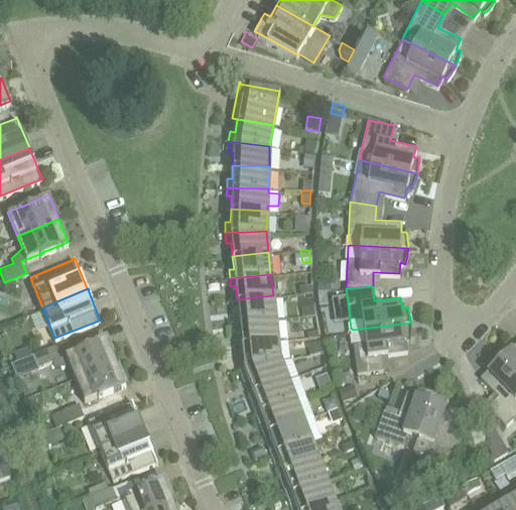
[(233,312),(234,322),(275,317),(273,295),(237,299),(238,312),(233,312)]
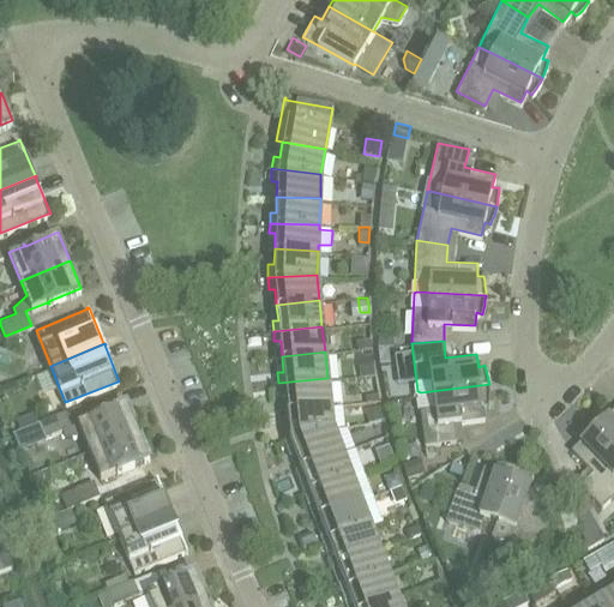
[(327,378),(278,383),(280,392),(286,392),(287,408),(330,403),(330,400),(342,398),(339,379),(327,380),(327,378)]
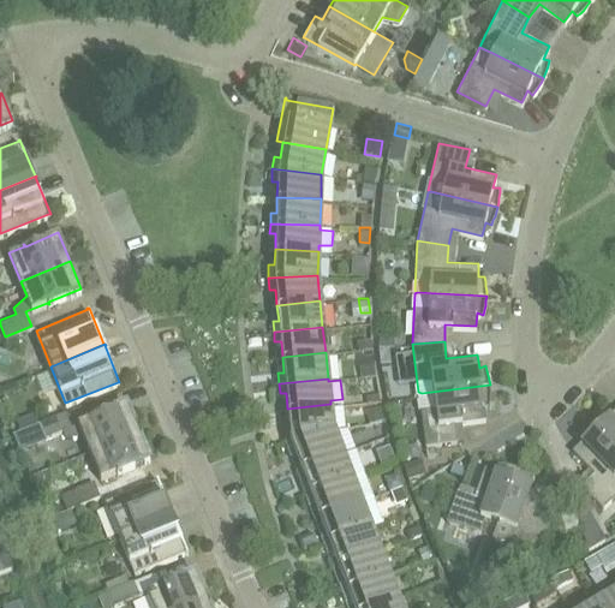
[(419,395),(421,407),(425,443),(457,439),(454,421),(485,417),(484,404),(490,404),(490,399),(490,394),(490,389),(490,385),(422,393),(419,395)]
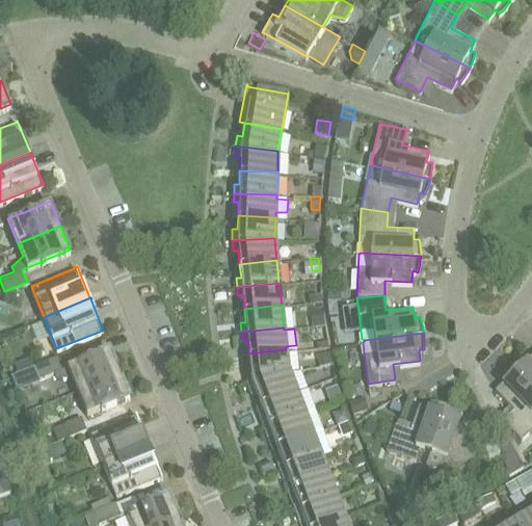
[(77,389),(120,371),(109,346),(81,359),(81,357),(80,357),(80,359),(61,366),(56,353),(33,363),(38,376),(54,370),(56,375),(72,375),(77,389)]
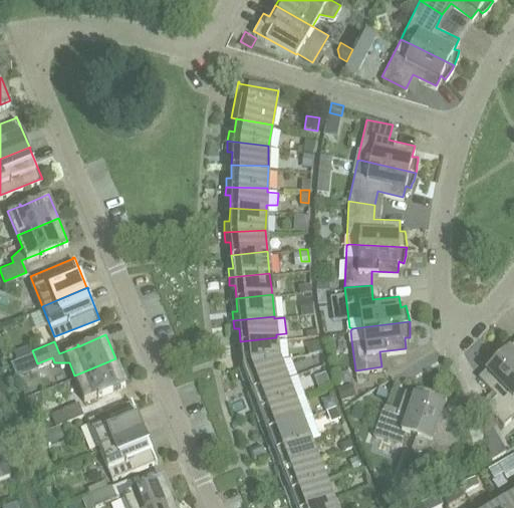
[(278,357),(276,337),(240,341),(242,354),(237,354),(238,367),(278,357)]
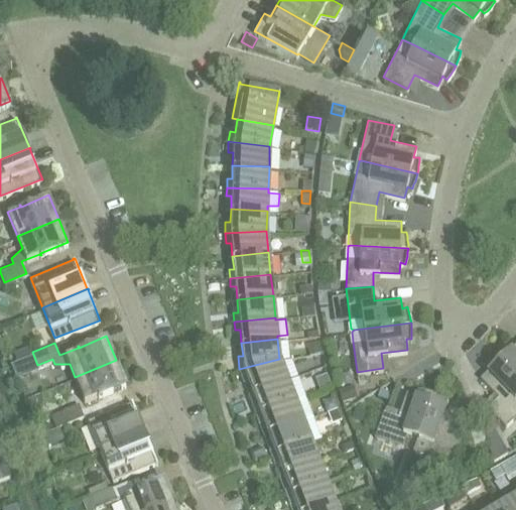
[(497,350),(494,352),(515,375),(515,341),(510,347),(507,343),(503,345),(500,347),(497,350)]
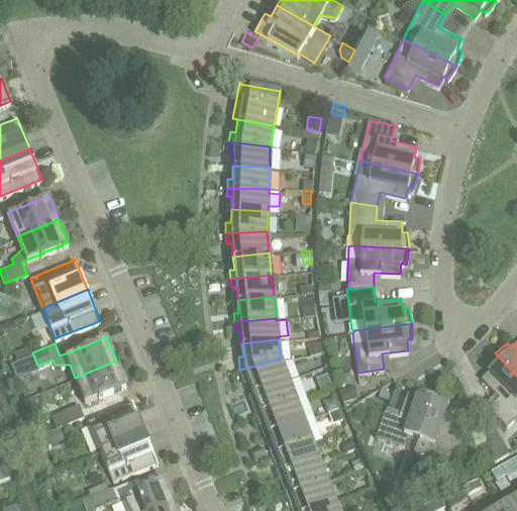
[(29,343),(13,349),(17,358),(32,351),(29,343)]
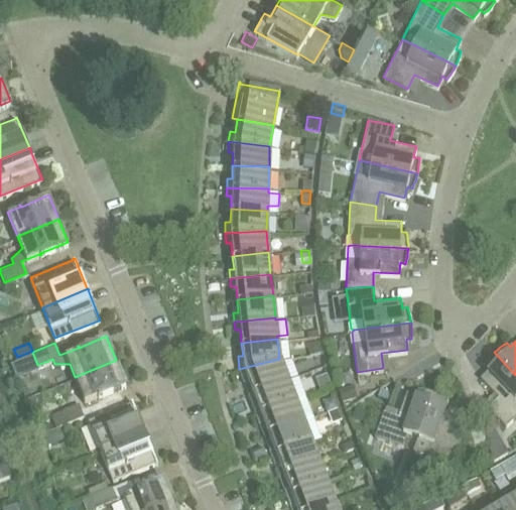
[(515,375),(494,352),(491,355),(488,358),(486,362),(484,365),(488,368),(480,376),(498,394),(487,405),(505,424),(515,413),(515,375)]
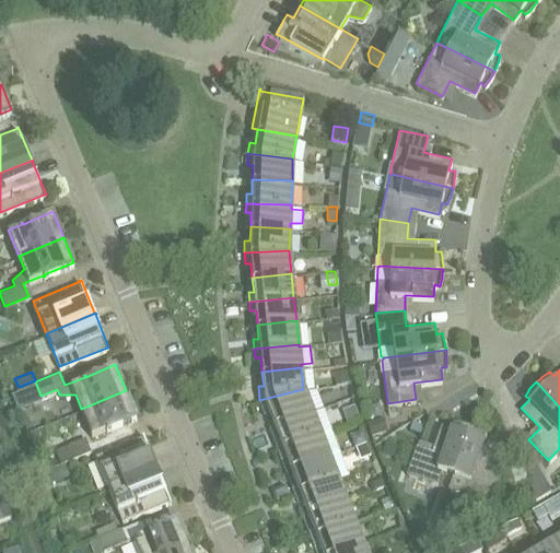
[(303,389),(259,400),(264,412),(269,410),(275,423),(311,410),(303,389)]
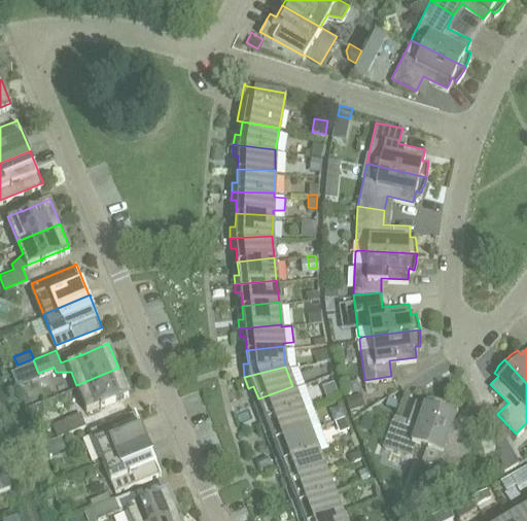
[(118,368),(76,385),(85,409),(99,404),(100,405),(101,405),(100,403),(129,391),(118,368)]
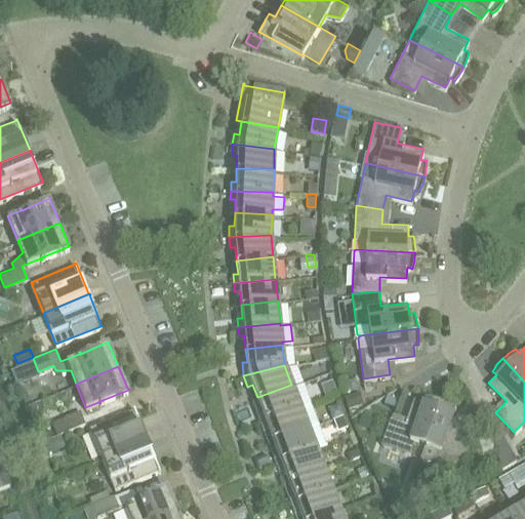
[(291,385),(257,397),(252,399),(259,420),(299,405),(291,385)]
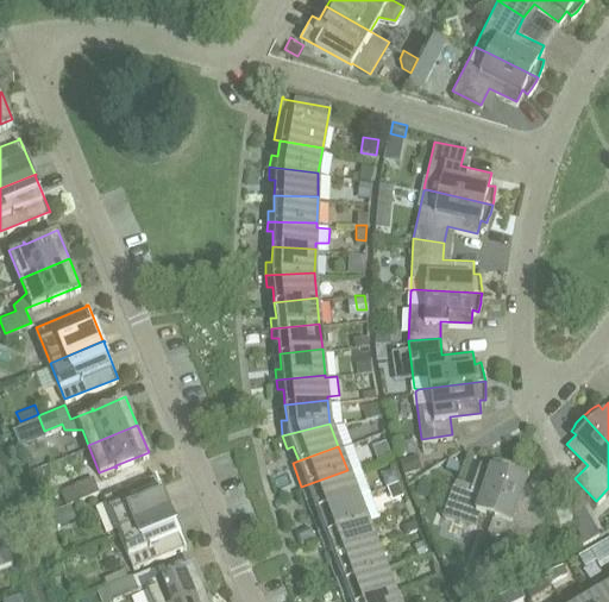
[(497,458),(493,458),(493,464),(479,459),(469,489),(452,483),(441,513),(475,524),(479,510),(493,515),(512,462),(507,461),(502,459),(497,458)]
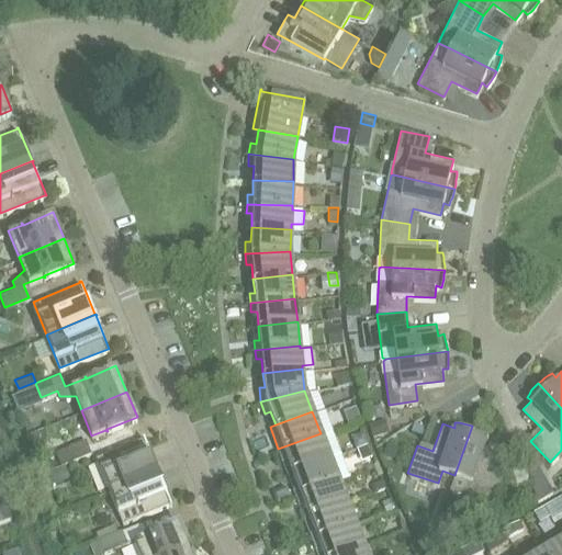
[(478,428),(472,426),(454,475),(451,486),(453,490),(463,490),(462,491),(493,502),(503,475),(487,469),(496,442),(485,439),(487,433),(483,430),(478,428)]
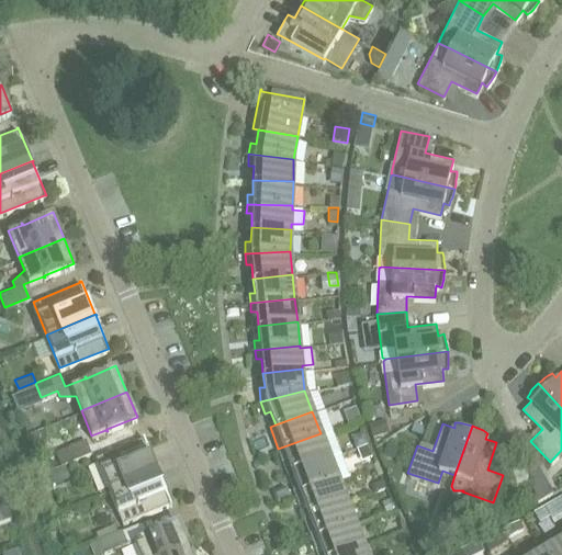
[(332,429),(321,433),(278,449),(281,457),(287,455),(292,469),(340,451),(332,429)]
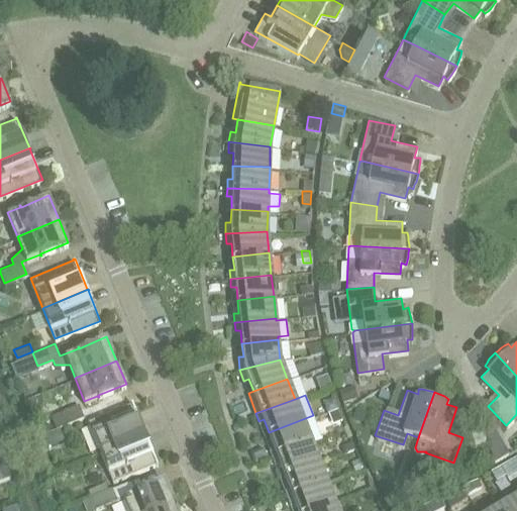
[(88,418),(100,449),(146,430),(144,430),(132,400),(131,400),(131,401),(88,418)]
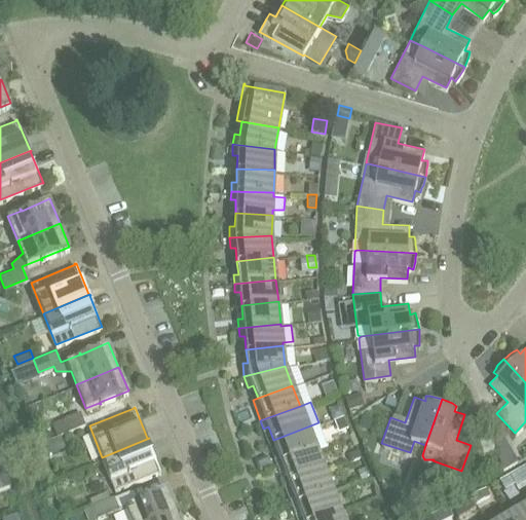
[(57,434),(85,422),(80,409),(51,420),(57,434)]
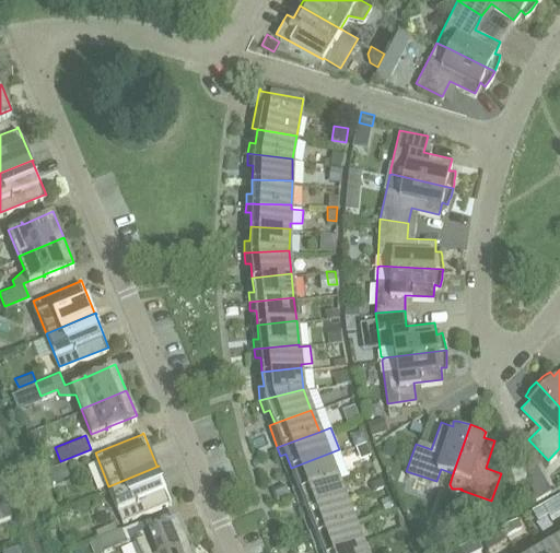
[(540,469),(523,440),(517,444),(521,455),(527,475),(528,477),(540,469)]
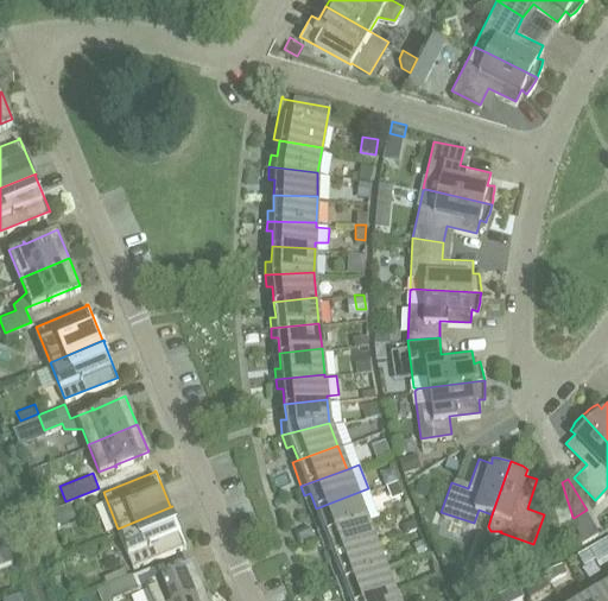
[(368,488),(316,508),(322,523),(316,525),(320,535),(365,517),(378,512),(368,488)]
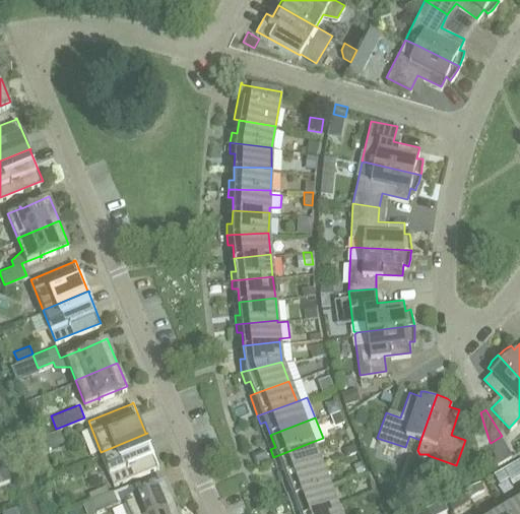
[(147,434),(147,433),(101,452),(114,483),(157,465),(158,465),(146,434),(147,434)]
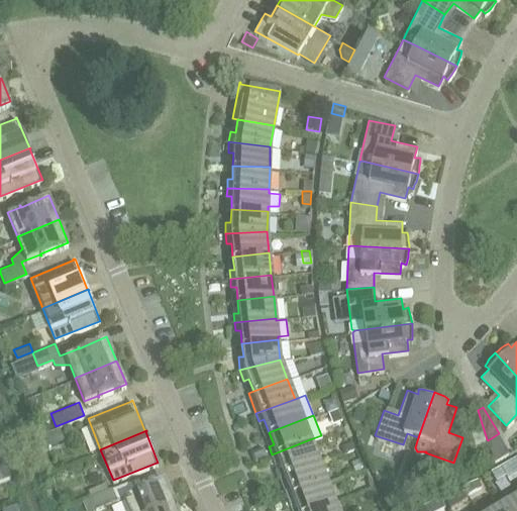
[(318,460),(310,439),(272,454),(275,463),(280,461),(284,473),(318,460)]
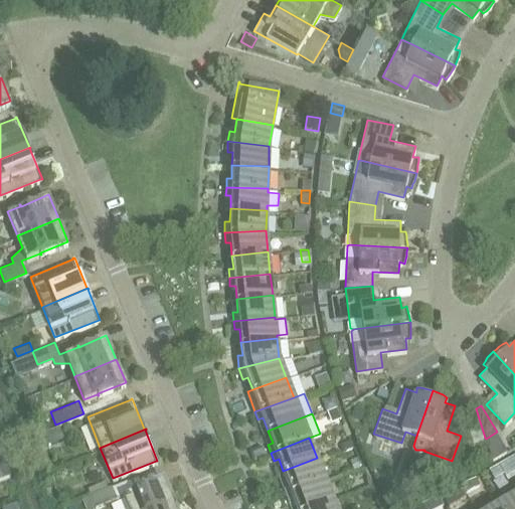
[(351,438),(341,442),(343,448),(353,445),(351,438)]
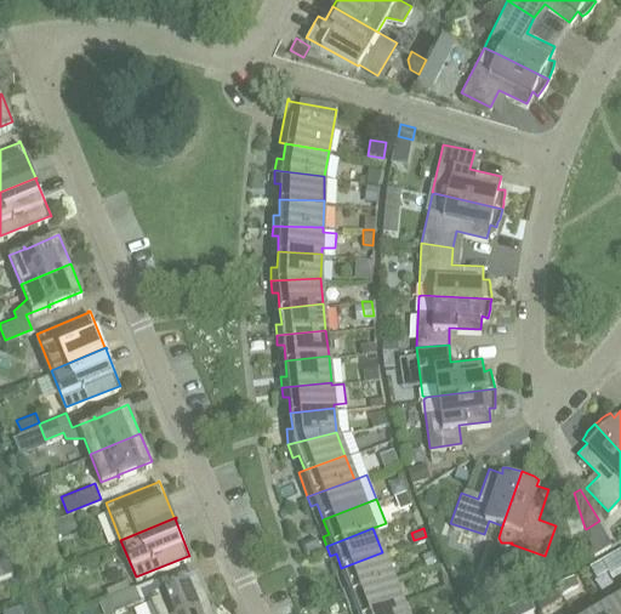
[(341,585),(345,595),(392,578),(382,552),(341,568),(347,583),(341,585)]
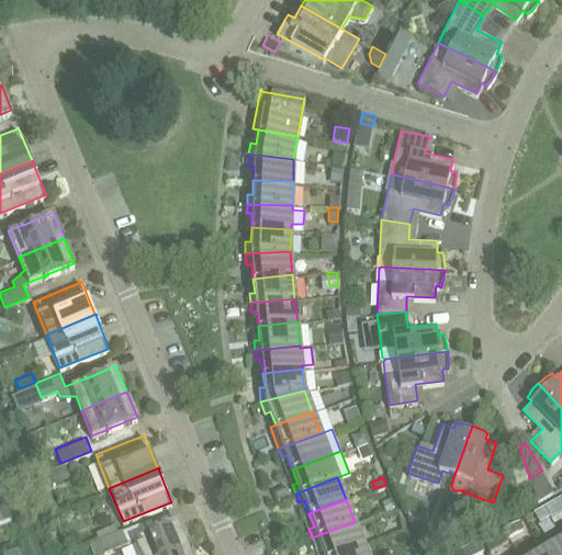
[(491,525),(507,517),(502,506),(484,514),(491,525)]
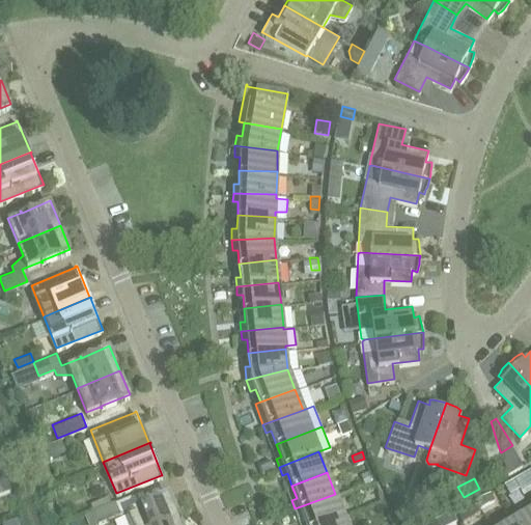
[(490,490),(476,497),(480,504),(494,497),(490,490)]
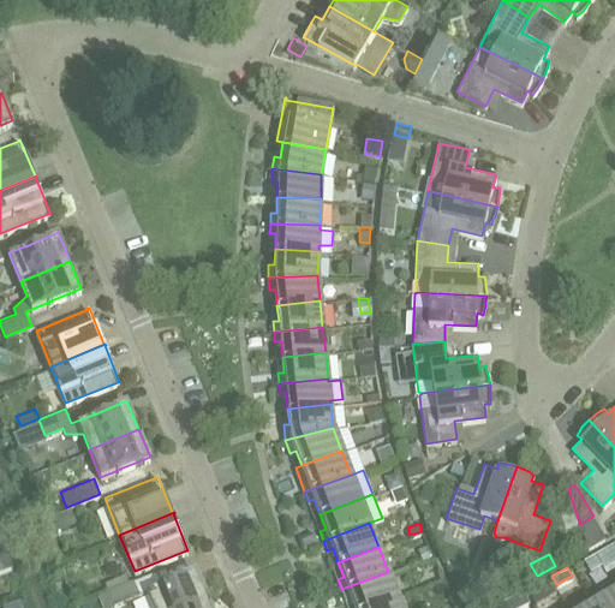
[(154,607),(179,607),(207,597),(196,568),(163,582),(162,580),(161,580),(161,583),(147,589),(154,607)]
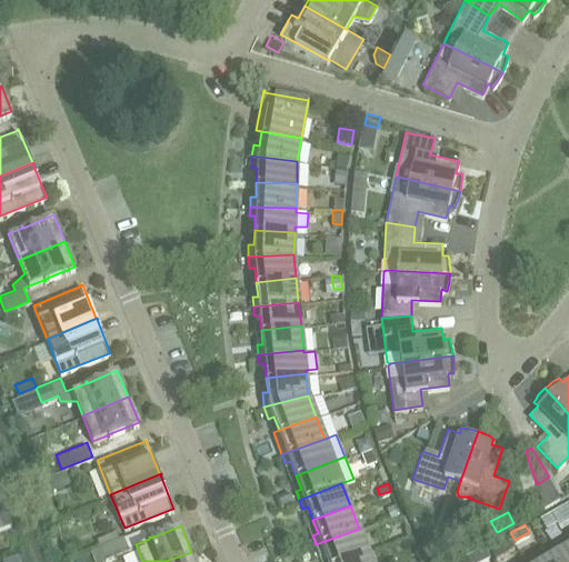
[(336,561),(367,551),(359,529),(316,544),(319,553),(325,551),(328,561),(336,561)]
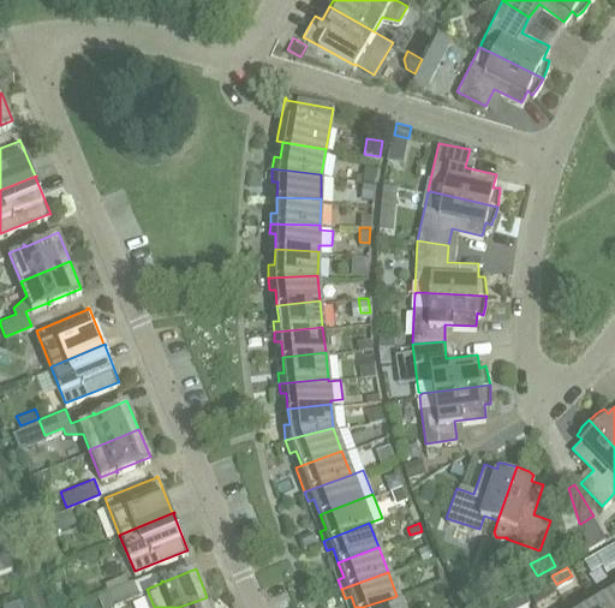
[(141,592),(135,577),(107,588),(114,603),(141,592)]
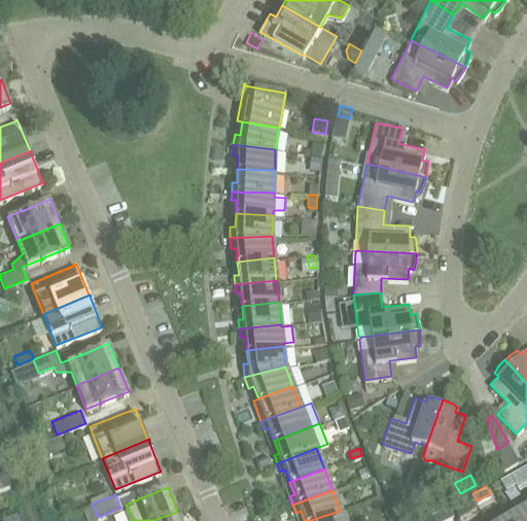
[(451,505),(457,516),(475,506),(468,494),(451,505)]
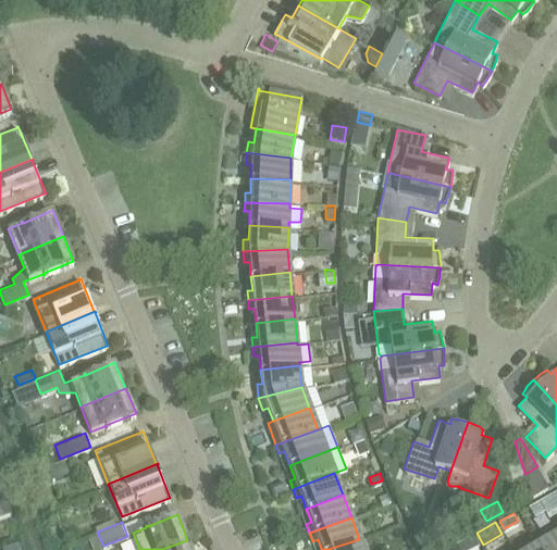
[(473,533),(457,541),(461,549),(466,549),(477,545),(479,544),(473,533)]
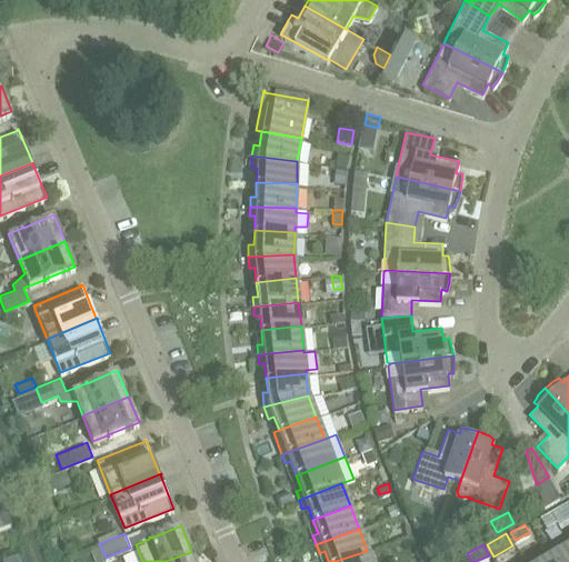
[(568,561),(568,547),(551,558),(553,561),(568,561)]
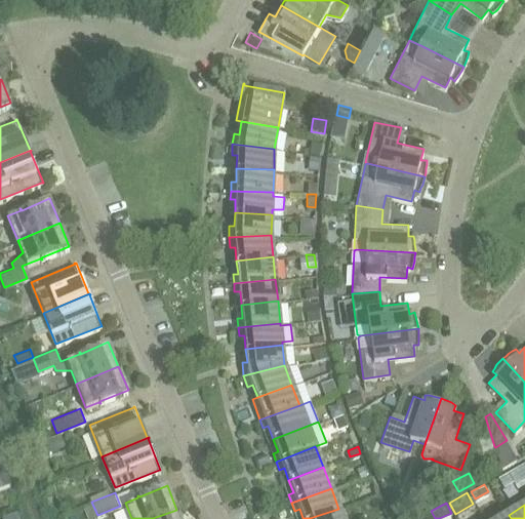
[(342,518),(338,509),(310,518),(342,518)]
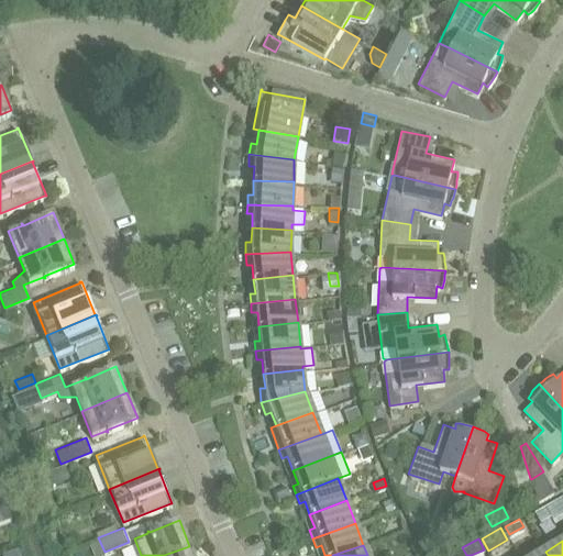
[(194,555),(189,546),(164,555),(194,555)]
